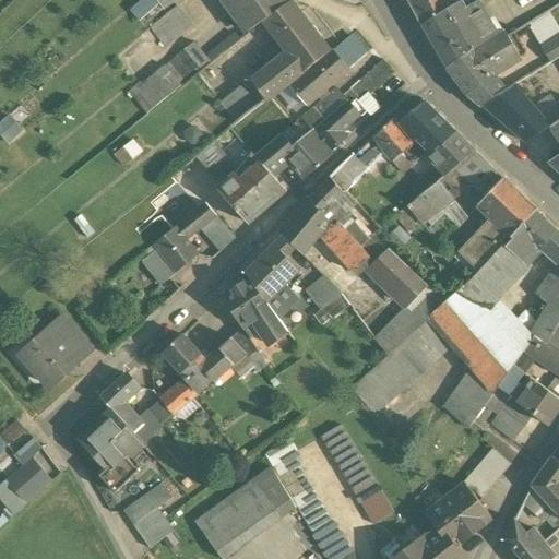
[(153,0),(163,11),(171,6),(179,0),(153,0)]
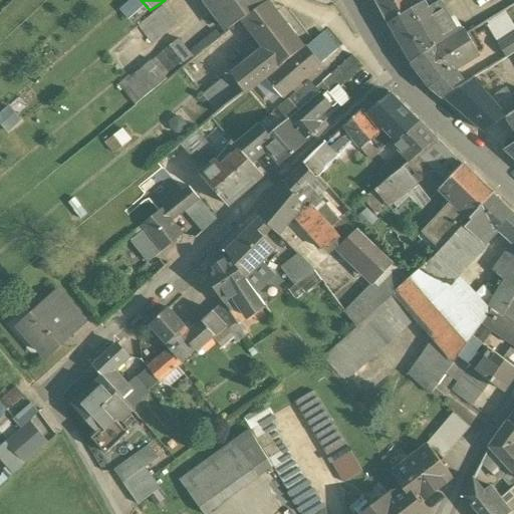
[(264,0),(204,0),(227,31),(243,20),(244,20),(267,3),(264,0)]
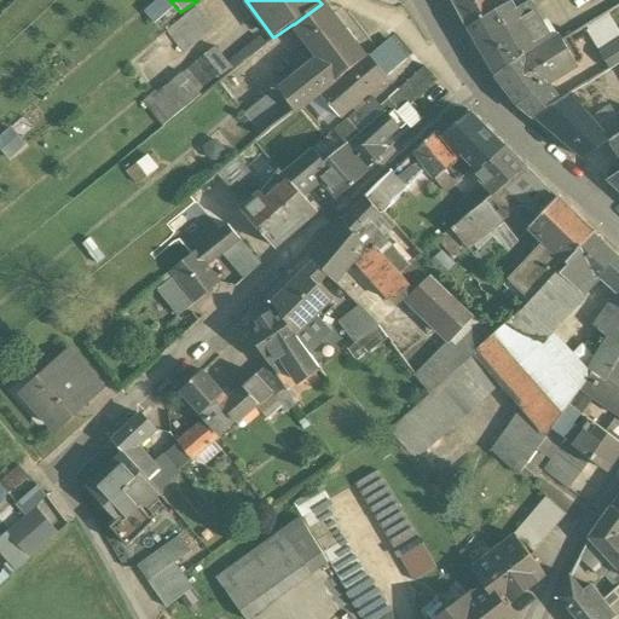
[(452,0),(468,28),(499,9),(495,0),(452,0)]
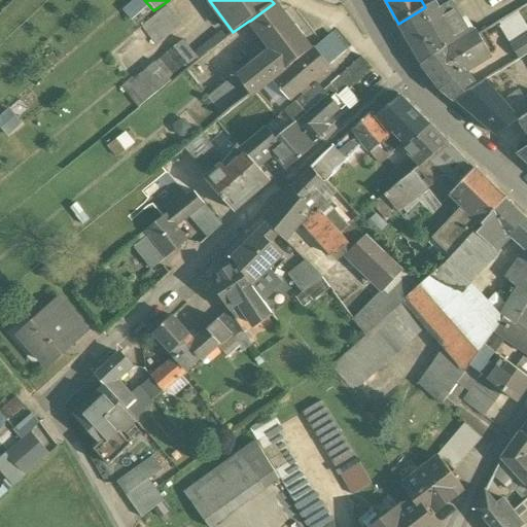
[(425,7),(398,24),(422,65),(447,47),(468,34),(449,2),(441,7),(436,1),(425,7)]
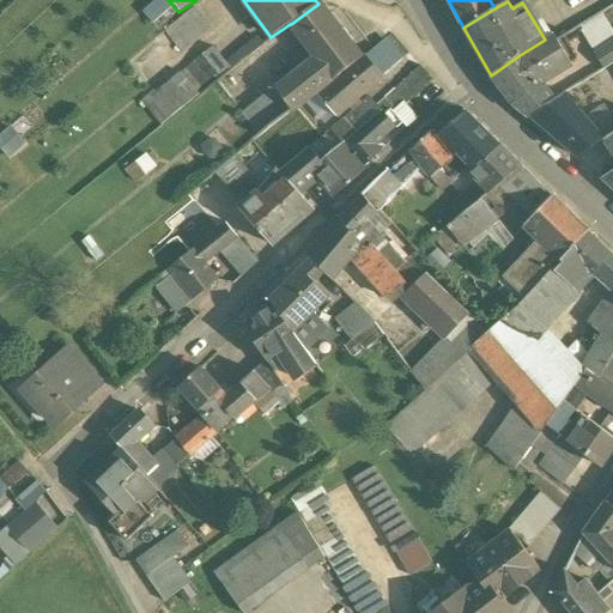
[(319,4),(291,24),(317,56),(280,87),(295,110),(316,93),(337,79),(362,60),(319,4)]
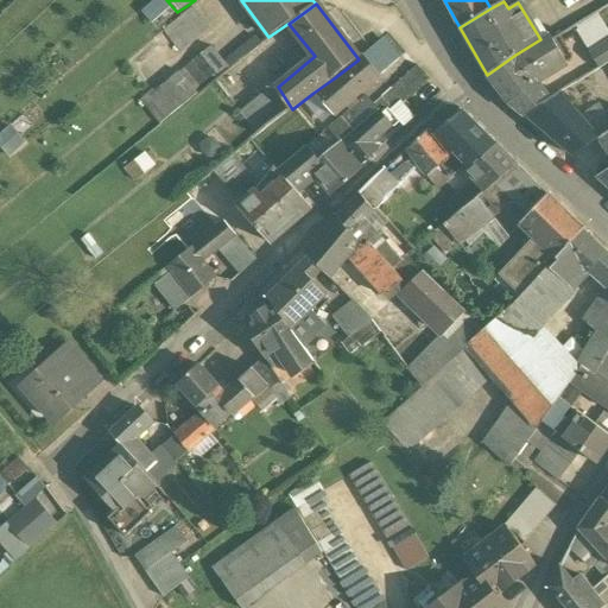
[(194,8),(181,18),(164,31),(181,52),(210,30),(194,8)]
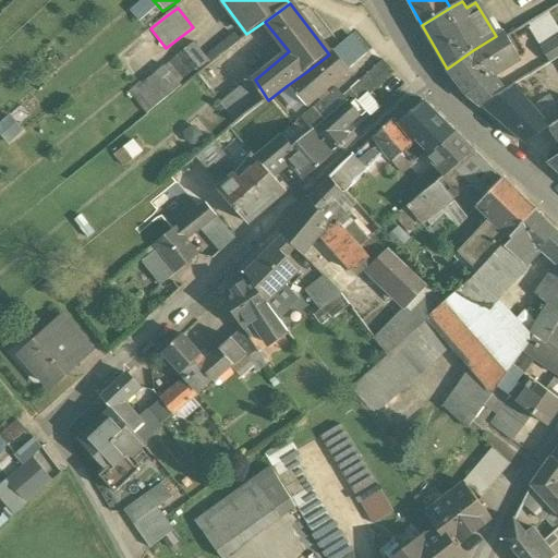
[(557,20),(552,9),(507,36),(517,50),(534,39),(535,41),(552,31),(556,38),(557,36),(557,20)]
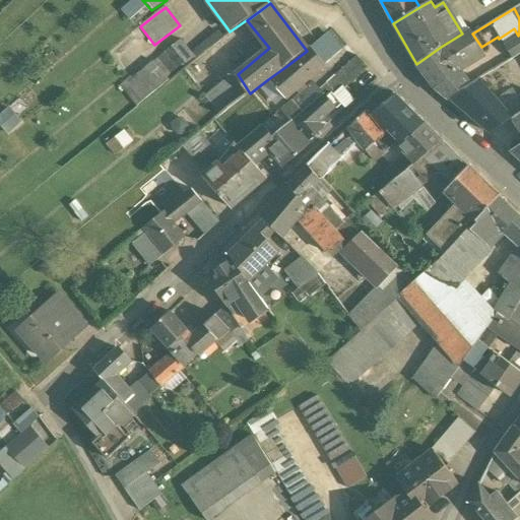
[(331,28),(309,49),(309,50),(323,66),(346,46),(331,28)]
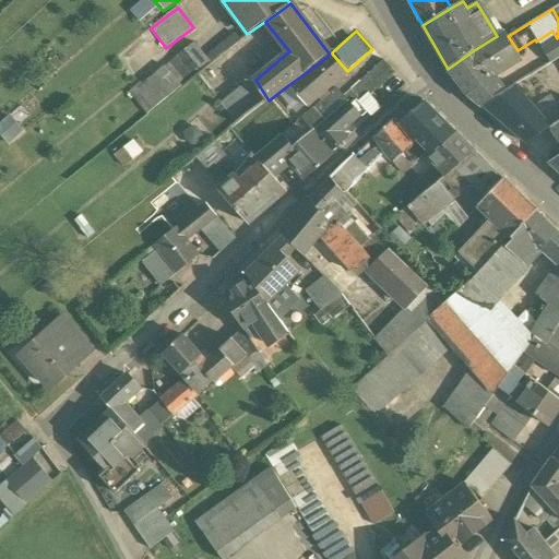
[(474,50),(448,69),(467,94),(483,107),(483,106),(504,92),(489,70),(519,51),(518,50),(508,36),(504,32),(497,36),(474,50)]
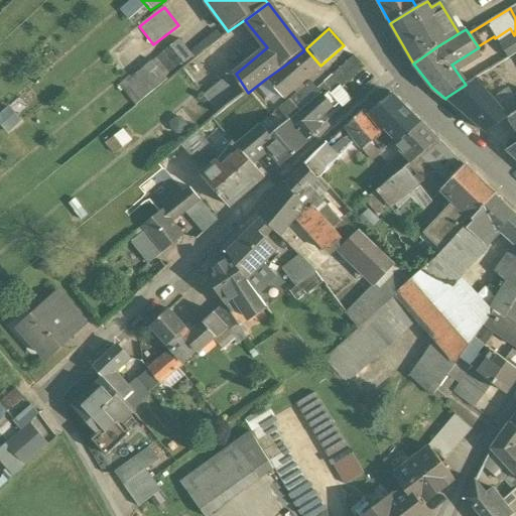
[(223,37),(216,41),(221,48),(232,40),(230,38),(227,33),(223,36),(223,37)]
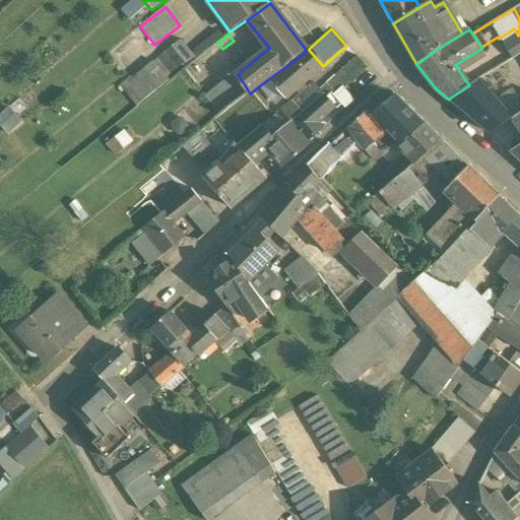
[(180,41),(157,58),(174,77),(195,59),(180,41)]
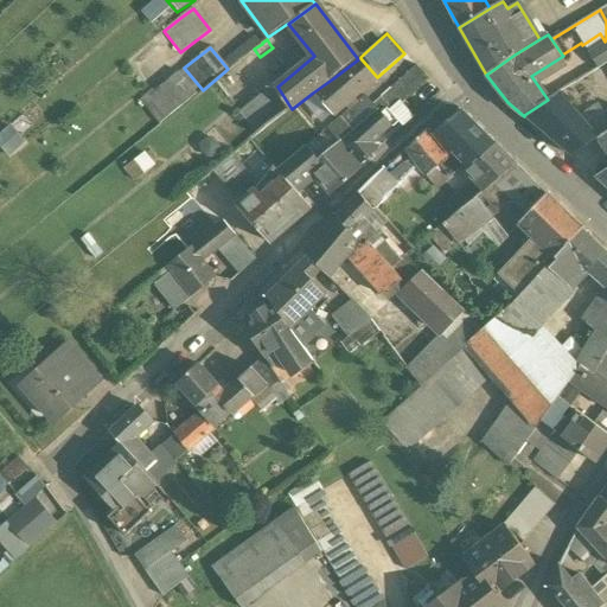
[(254,49),(229,66),(266,128),(283,115),(292,109),(278,87),(260,57),(254,49)]
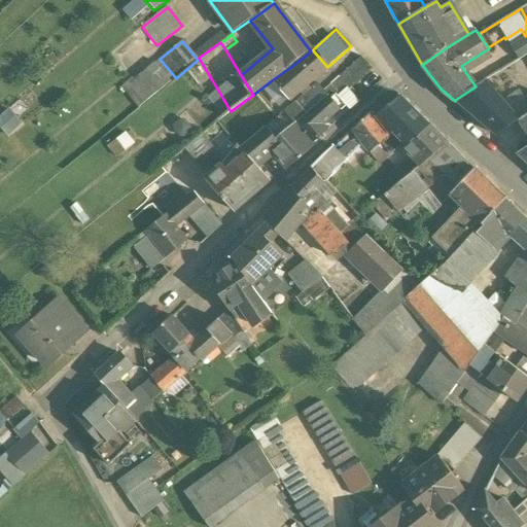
[(313,50),(291,69),(289,68),(272,80),(289,100),(327,67),(313,50)]
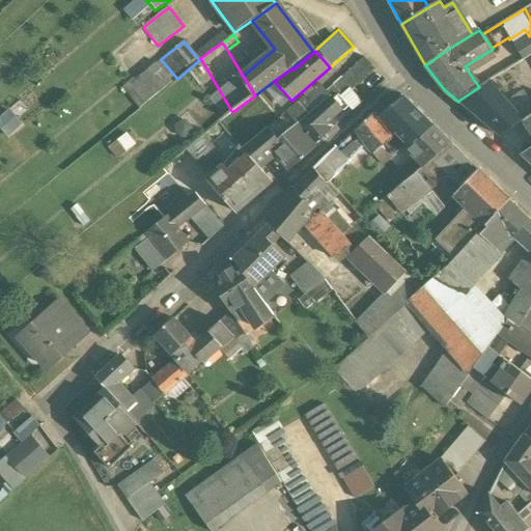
[(364,58),(352,70),(363,81),(371,66),(364,58)]
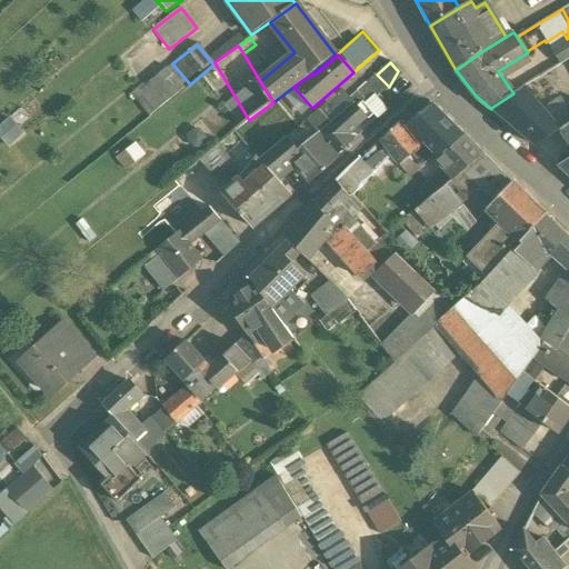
[(168,69),(143,88),(152,99),(161,108),(185,88),(168,69)]
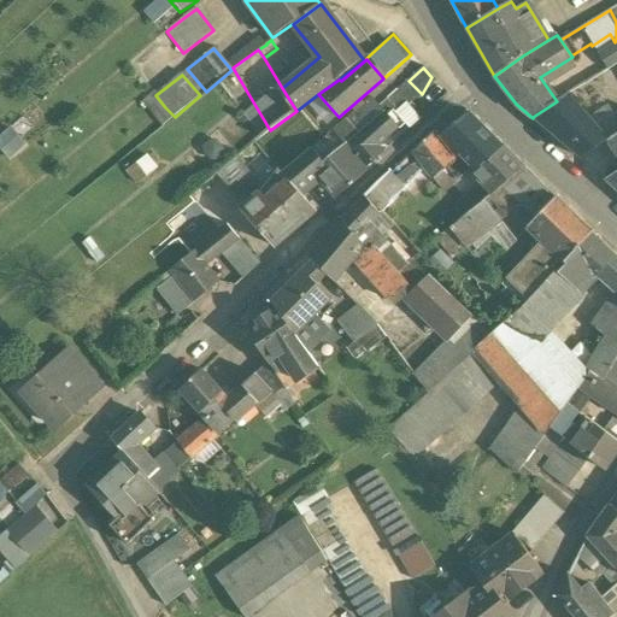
[(409,81),(378,107),(385,113),(387,117),(393,111),(395,113),(405,104),(407,106),(422,94),(409,81)]
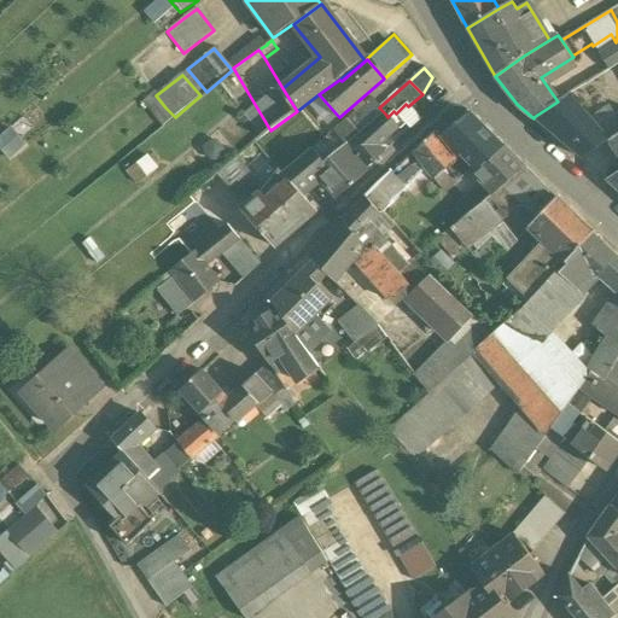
[(558,101),(534,117),(582,159),(606,143),(598,130),(593,124),(569,95),(558,101)]
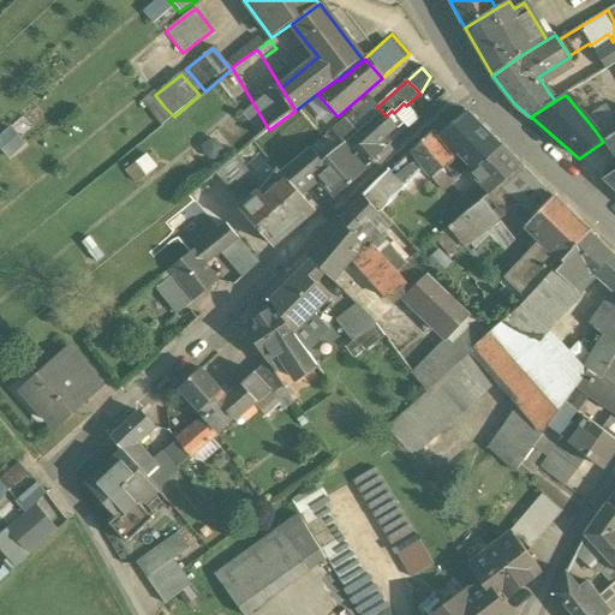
[(370,97),(345,119),(347,121),(358,133),(383,113),(377,107),(370,97)]
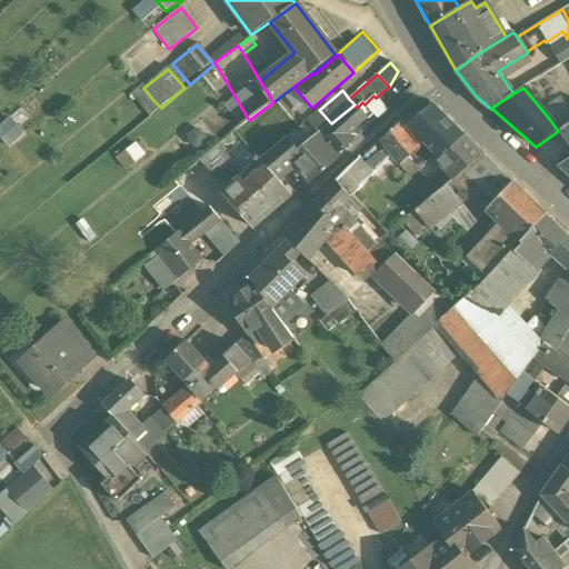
[(376,98),(373,96),(365,105),(373,115),(378,119),(388,110),(376,98)]
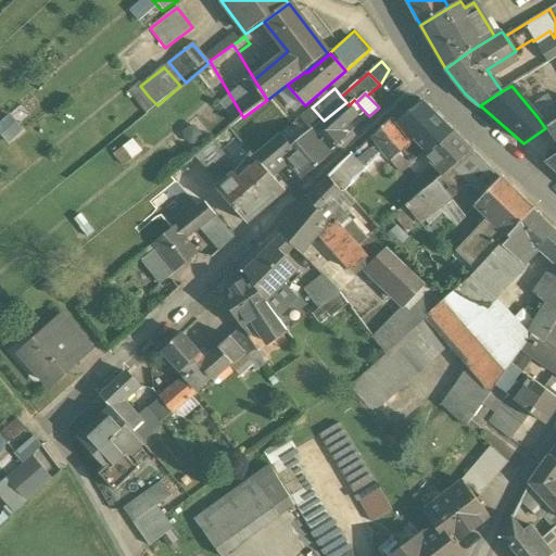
[(149,97),(139,105),(147,114),(158,105),(149,97)]
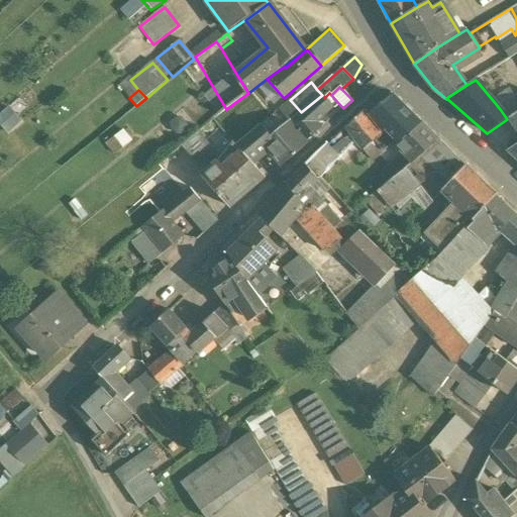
[(329,93),(324,98),(322,95),(301,112),(293,119),(290,121),(307,141),(321,128),(316,123),(329,111),(331,114),(336,110),(335,109),(339,104),(331,95),(329,93)]
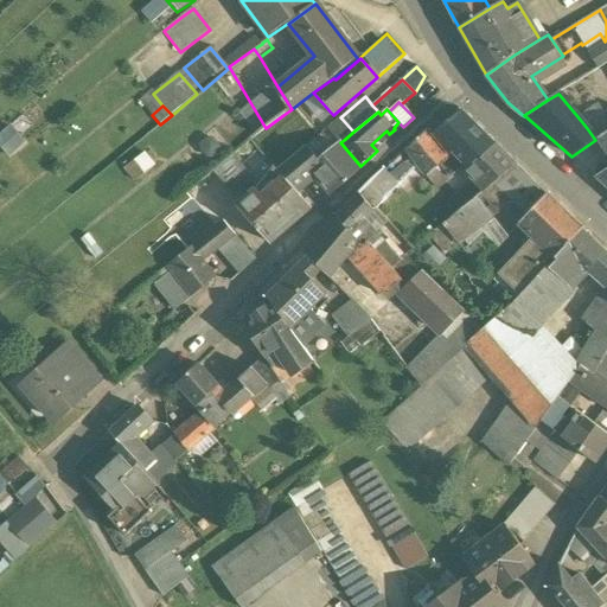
[(461,112),(432,134),(449,155),(451,158),(440,165),(439,166),(447,177),(449,179),(462,168),(465,171),(496,146),(461,112)]
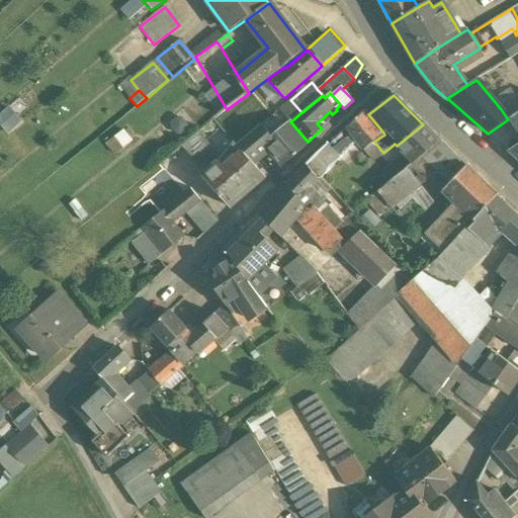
[(227,109),(212,121),(218,127),(241,109),(240,108),(247,103),(242,98),(227,109)]
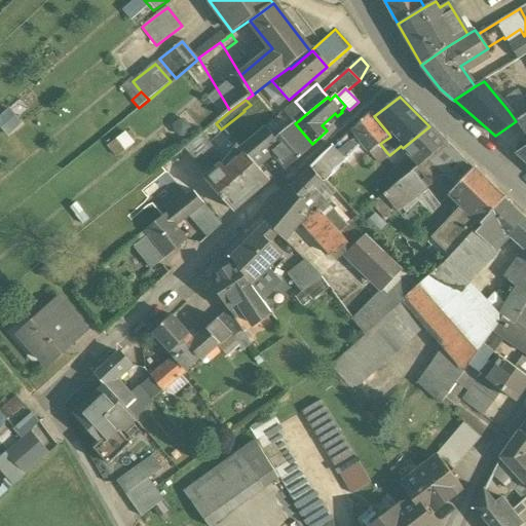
[(297,104),(289,112),(298,121),(306,114),(297,104)]
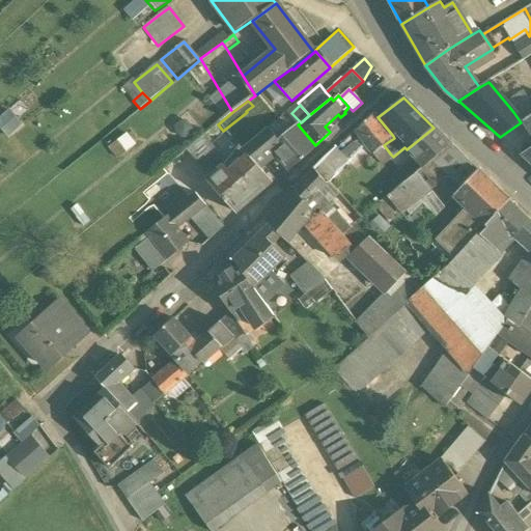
[(523,107),(513,112),(521,122),(523,121),(529,117),(523,107)]
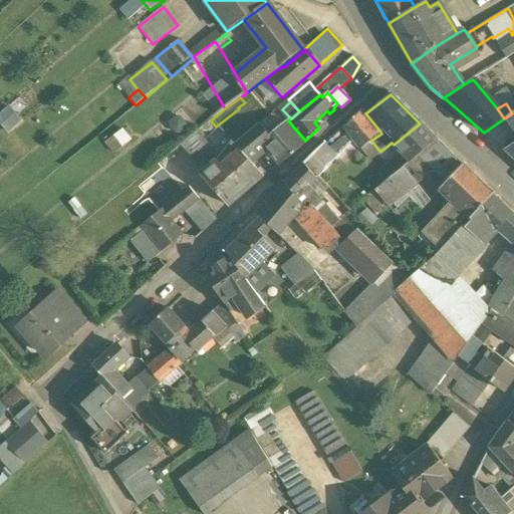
[(342,138),(328,150),(335,158),(353,140),(352,140),(365,131),(372,140),(381,134),(380,132),(378,133),(361,110),(344,127),(350,135),(344,140),(342,138)]
